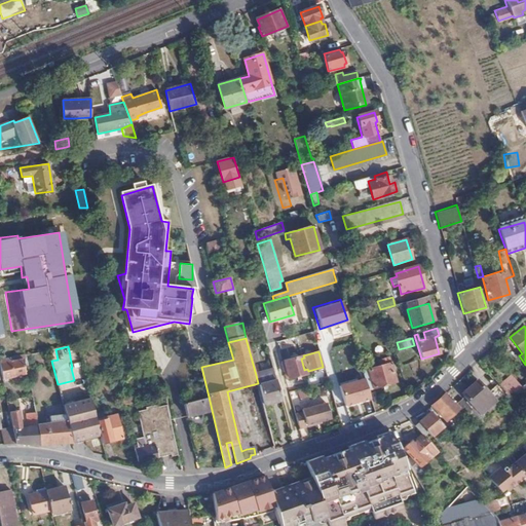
[(301,357),(284,362),(288,378),(305,373),(304,370),(301,359),(301,357)]
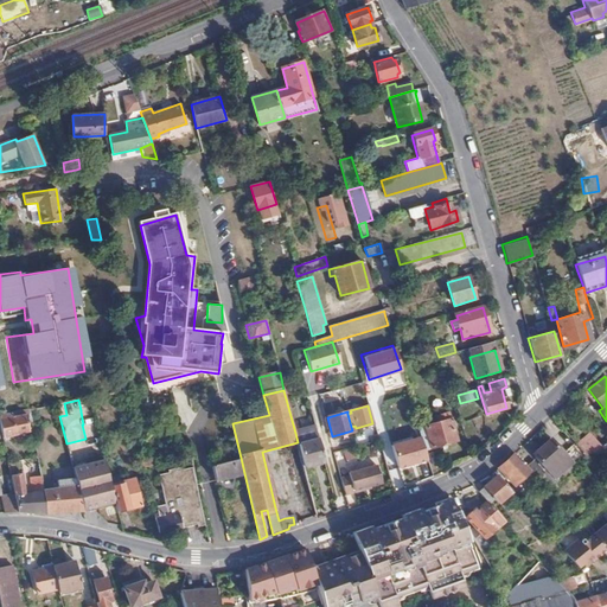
[(0,416),(0,428),(2,439),(27,435),(25,426),(30,425),(29,415),(12,417),(12,414),(0,416)]
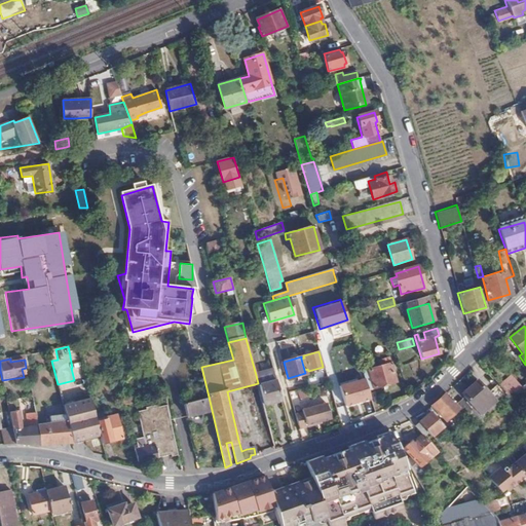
[(389,365),(363,372),(368,390),(395,382),(389,365)]
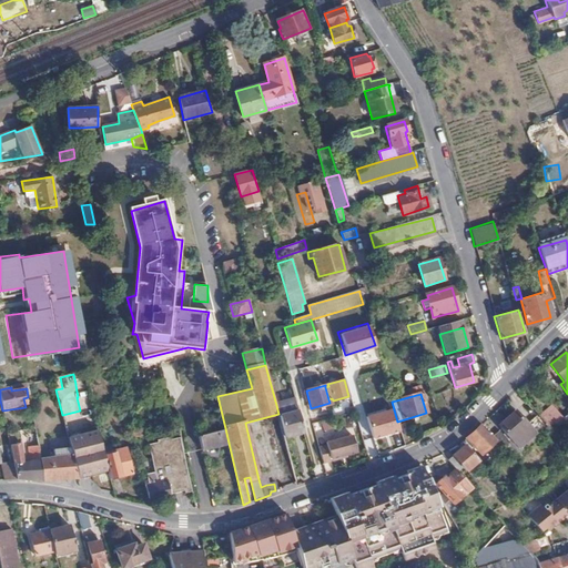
[(284,437),(303,433),(297,413),(294,401),(276,405),(279,414),(284,437)]
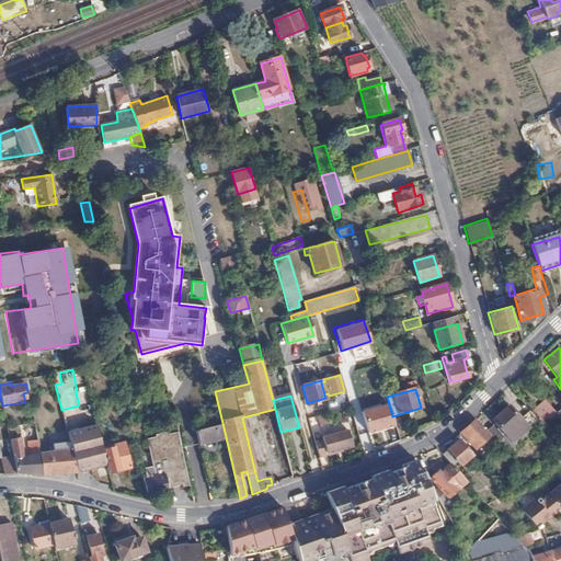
[(361,412),(368,434),(393,425),(386,403),(361,412)]
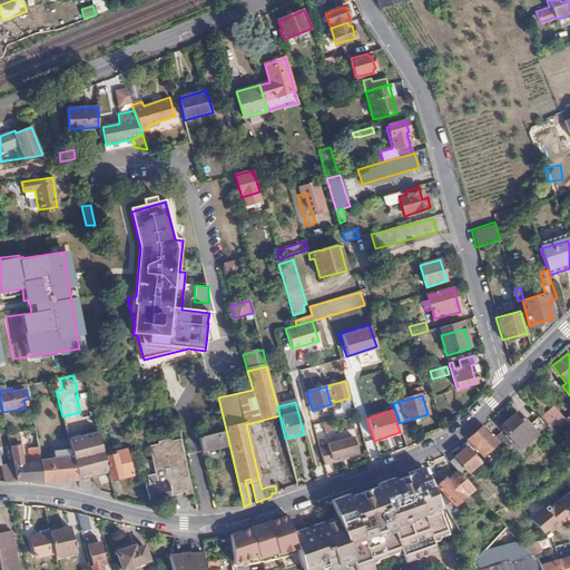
[(512,441),(529,428),(517,413),(500,428),(512,441)]
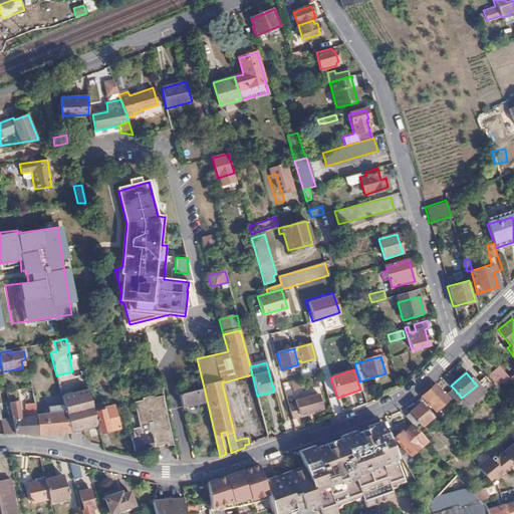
[(513,372),(506,379),(501,384),(507,392),(513,386),(513,372)]
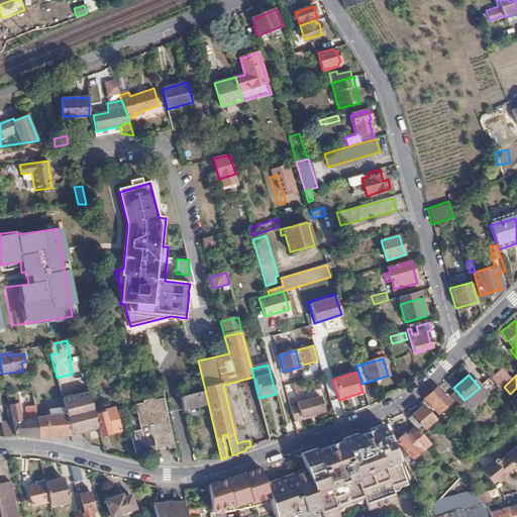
[(505,377),(495,385),(495,386),(499,392),(500,391),(504,387),(509,382),(505,377)]
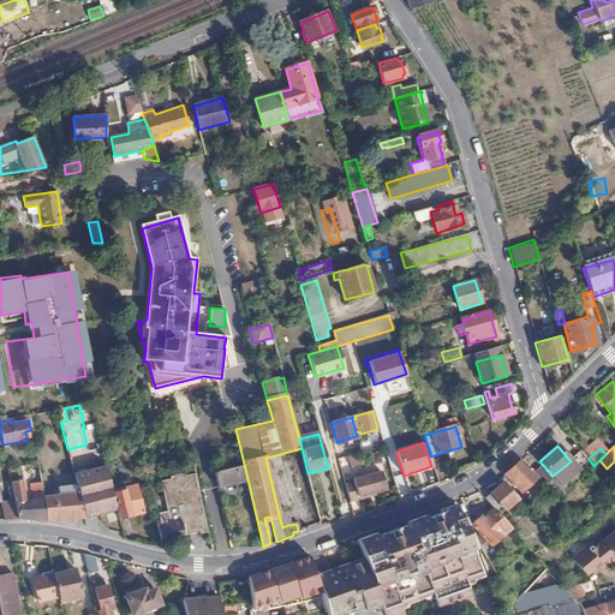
[(520,459),(503,475),(519,493),(536,478),(532,473),(520,459)]
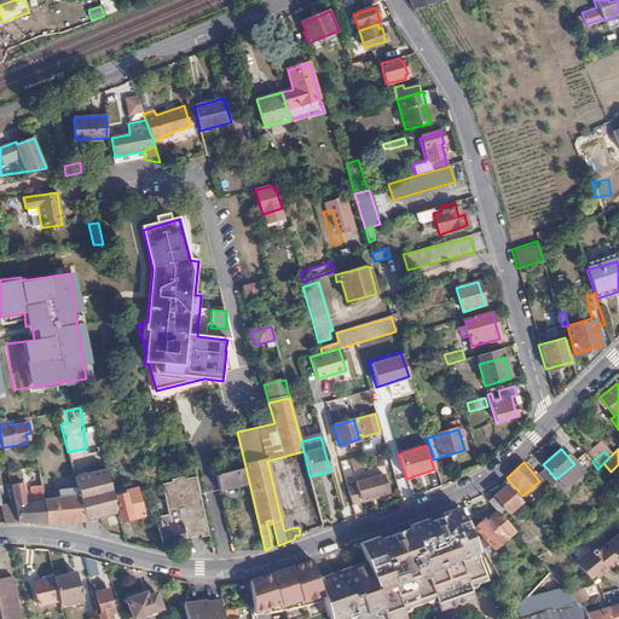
[(603,463),(599,468),(609,482),(617,476),(611,472),(603,463)]
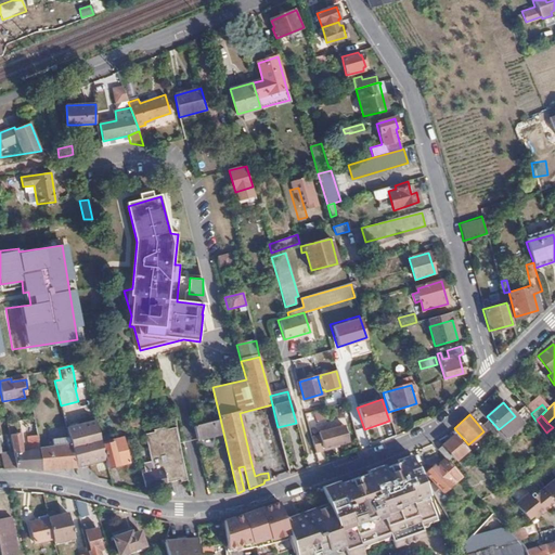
[(140,424),(138,417),(126,420),(128,426),(140,424)]
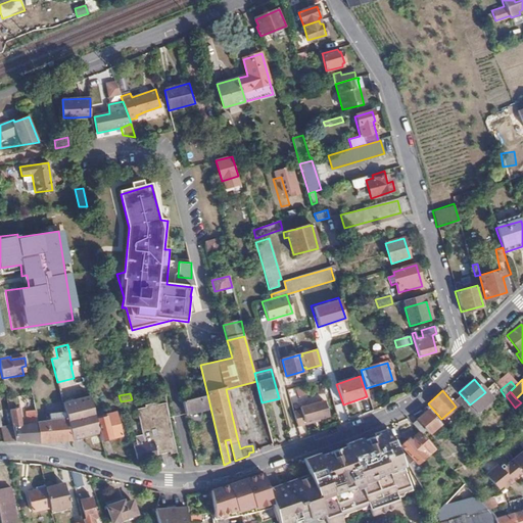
[(186,414),(210,408),(207,394),(183,400),(186,414)]
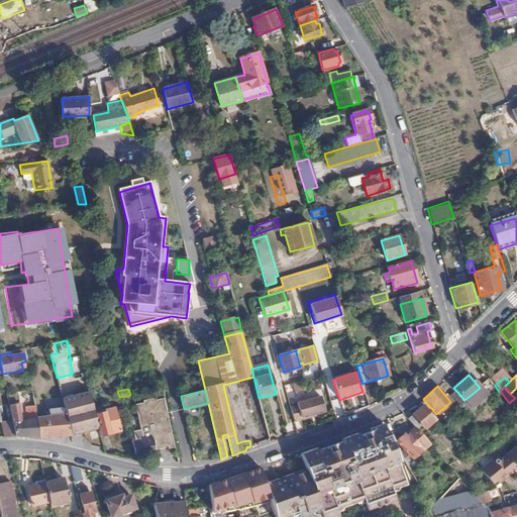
[(97,429),(94,414),(88,393),(61,399),(62,404),(70,435),(97,429)]
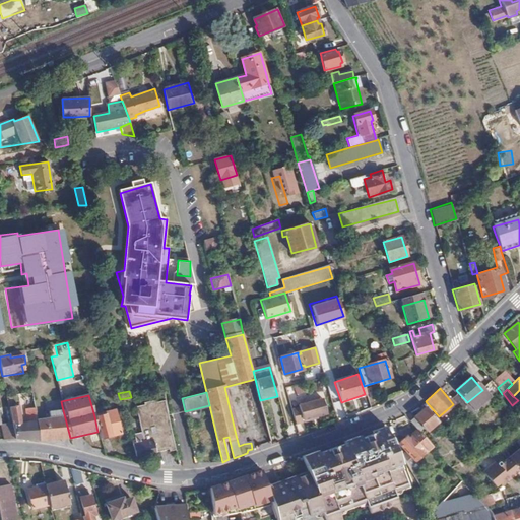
[(450,400),(453,404),(459,410),(464,405),(456,395),(450,400)]
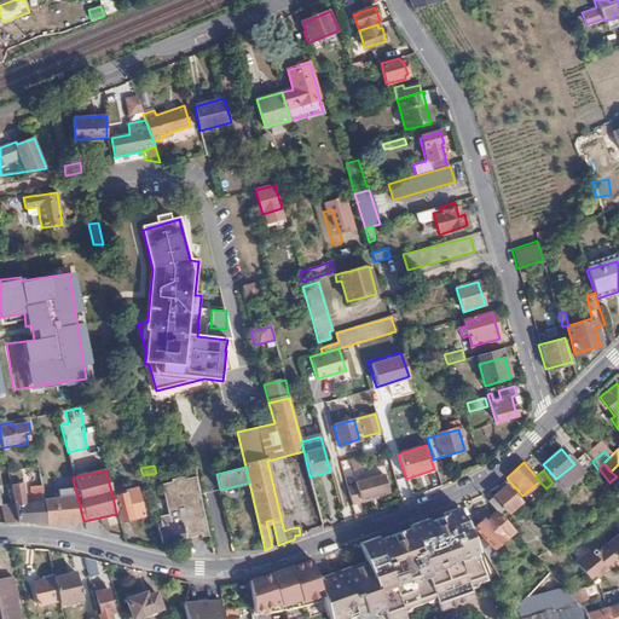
[(347,487),(352,505),(360,503),(359,501),(377,496),(388,492),(383,474),(354,482),(354,485),(347,487)]
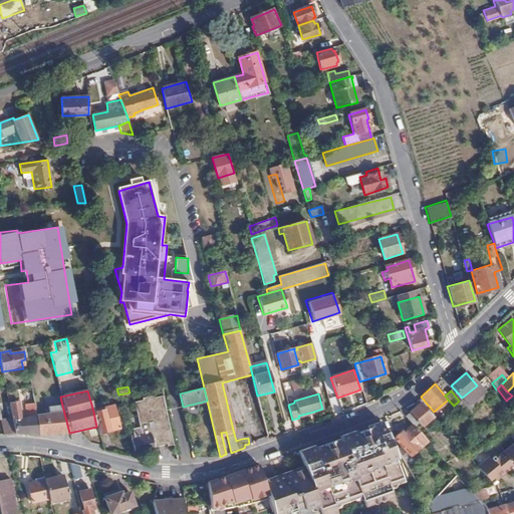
[(25,414),(34,413),(31,395),(26,395),(28,403),(23,405),(25,414)]
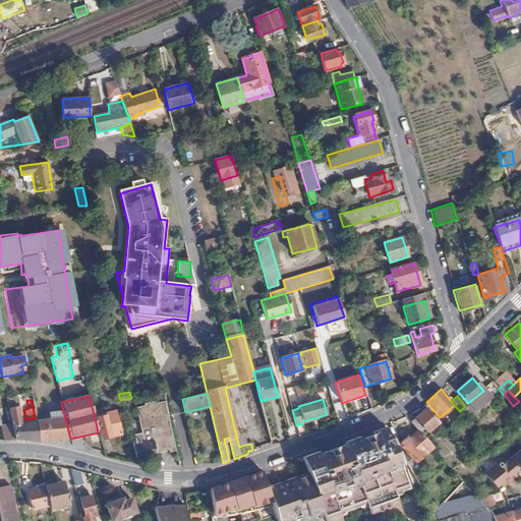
[(170,451),(176,451),(165,400),(155,402),(155,400),(141,403),(142,405),(133,407),(140,433),(142,442),(153,440),(156,453),(157,453),(157,451),(169,450),(170,451)]
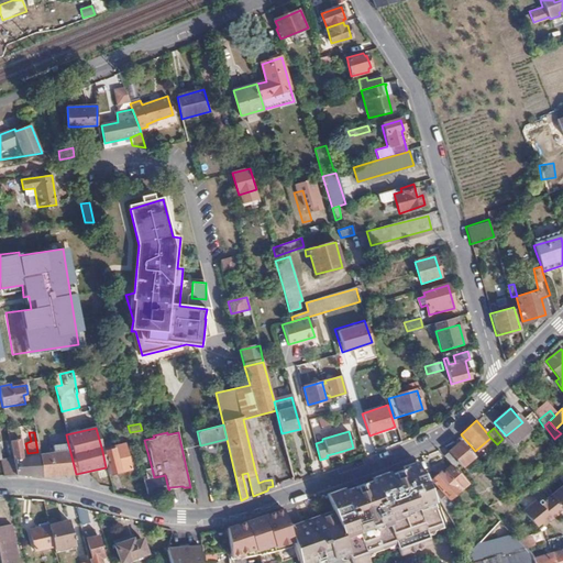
[(42,476),(76,474),(67,440),(50,444),(52,452),(37,454),(42,476)]
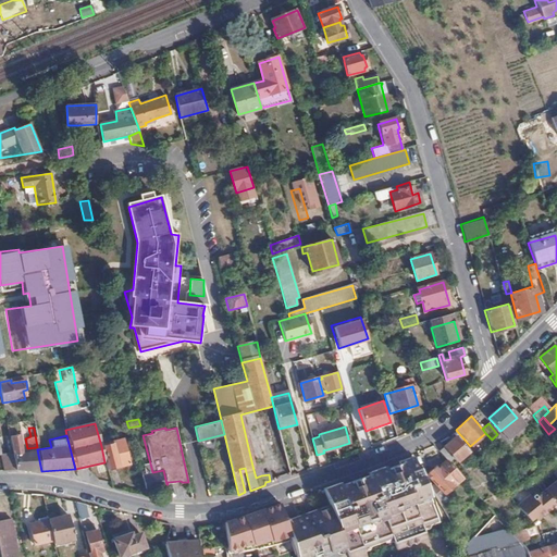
[(11,453),(12,455),(22,453),(19,436),(13,437),(9,438),(11,453)]
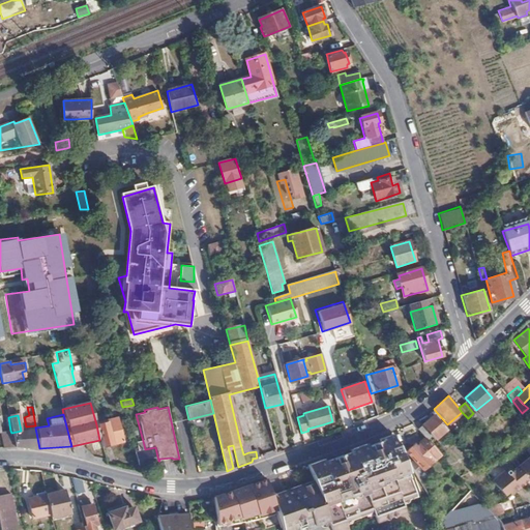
[(417,420),(412,423),(418,430),(425,438),(431,435),(434,439),(445,429),(433,415),(421,425),(417,420)]
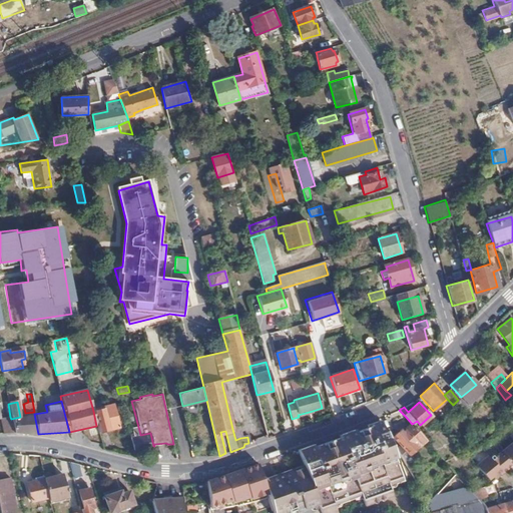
[(96,426),(98,432),(118,427),(112,404),(100,407),(102,410),(93,411),(96,426)]
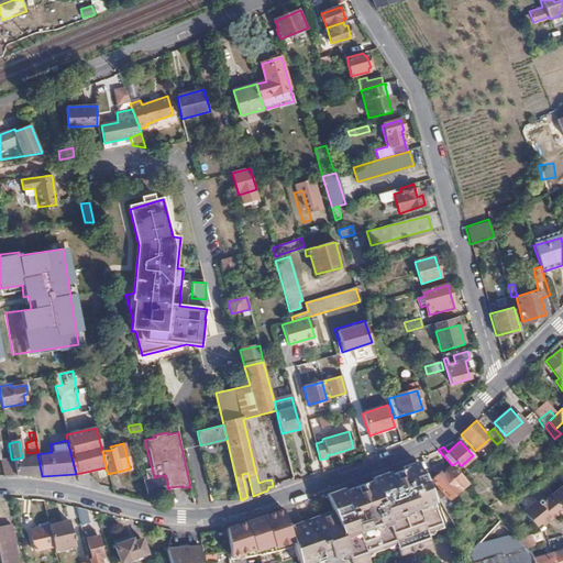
[(12,460),(14,476),(41,476),(42,476),(37,454),(37,452),(28,453),(29,457),(22,457),(12,460)]
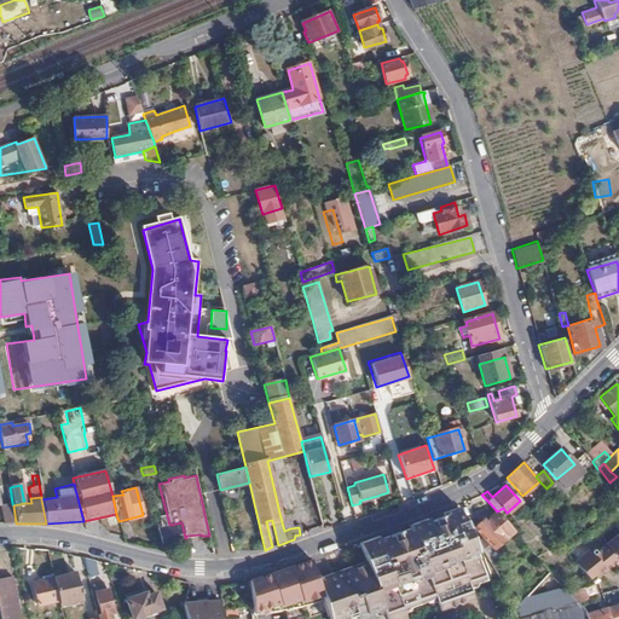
[(0,504),(0,505),(4,524),(16,524),(13,505),(12,503),(0,504)]
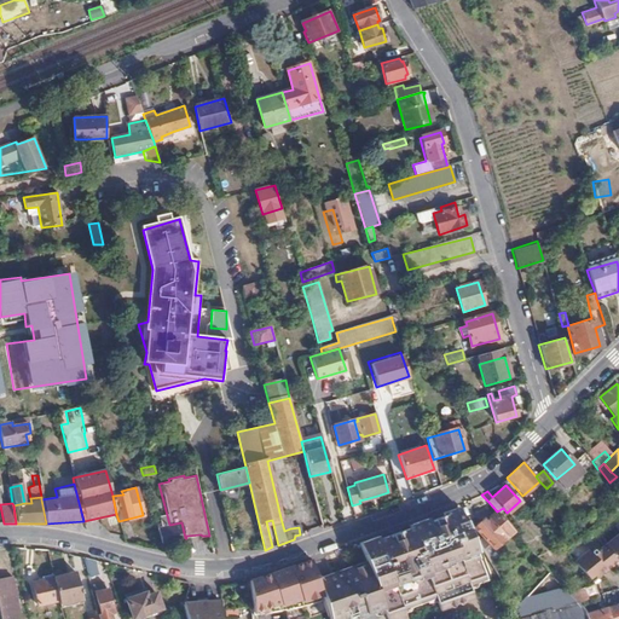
[(320,577),(316,578),(323,601),(324,602),(328,618),(405,618),(404,615),(400,603),(406,602),(409,605),(428,599),(429,595),(434,593),(438,605),(441,612),(475,601),(473,594),(468,583),(474,580),(478,583),(487,579),(479,555),(469,525),(460,508),(447,512),(450,518),(452,525),(435,530),(433,524),(432,518),(414,524),(415,526),(388,536),(387,533),(370,539),(375,557),(320,577)]
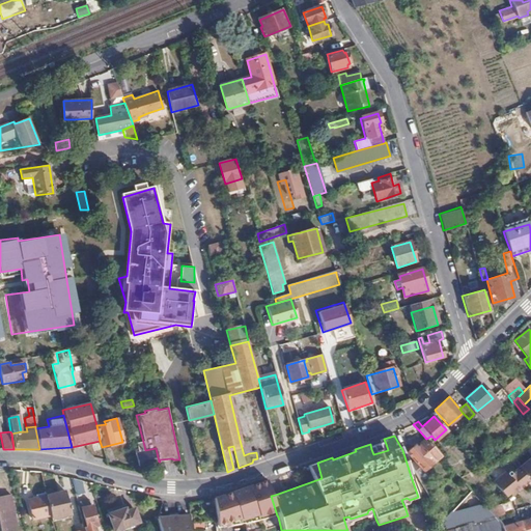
[(426,439),(416,448),(414,446),(407,452),(422,470),(441,455),(426,439)]
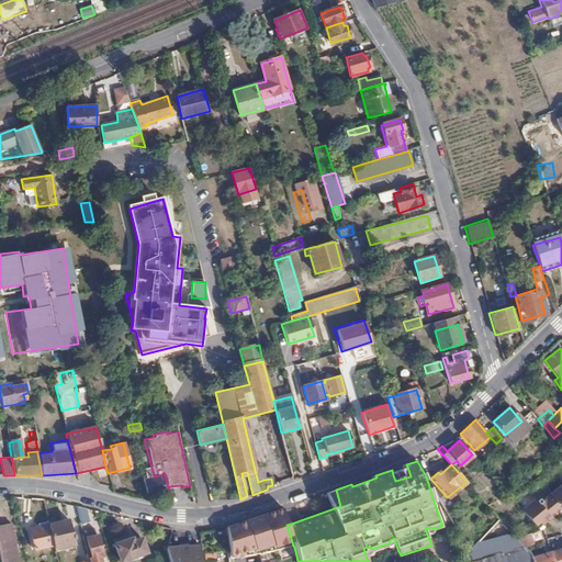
[(145,493),(158,491),(154,476),(152,468),(143,470),(145,479),(142,480),(145,493)]
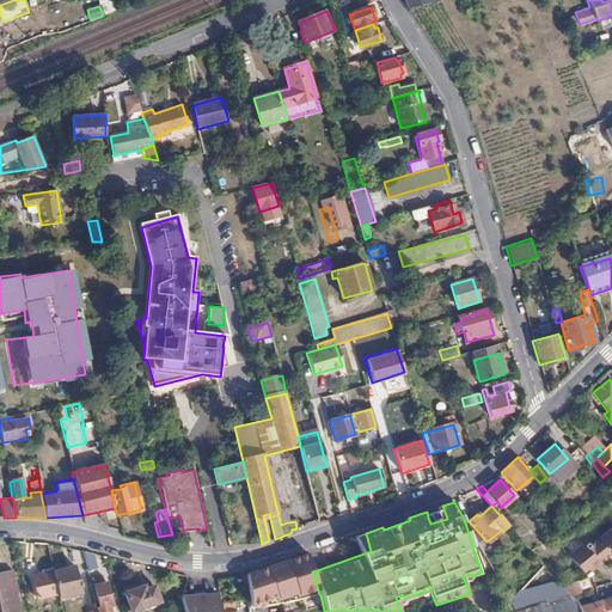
[(445,512),(428,518),(430,524),(447,519),(445,512)]
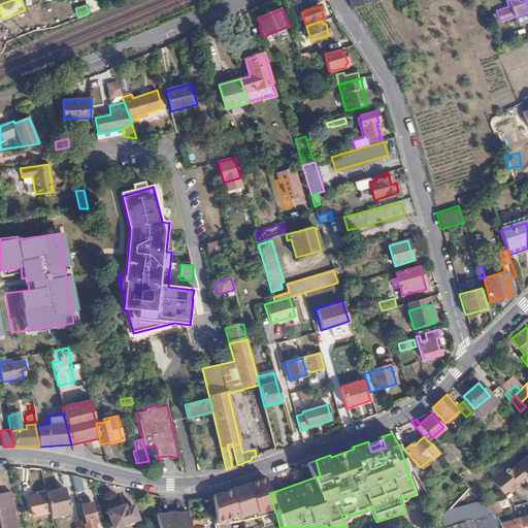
[(149,461),(158,459),(155,446),(144,448),(149,461)]
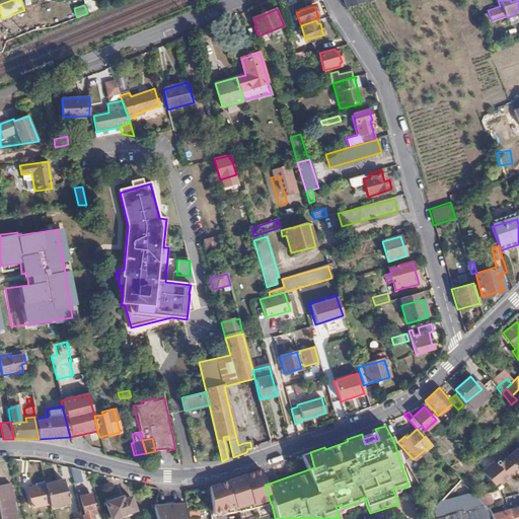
[(518,447),(497,465),(494,461),(480,471),(497,489),(500,488),(499,486),(518,469),(518,470),(518,447)]
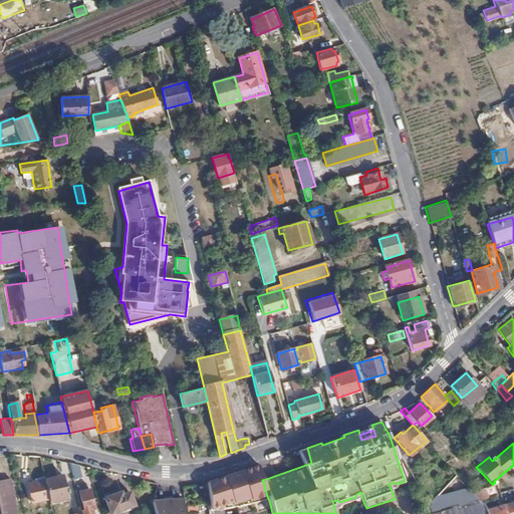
[(71,463),(69,463),(73,477),(79,476),(76,464),(71,463)]
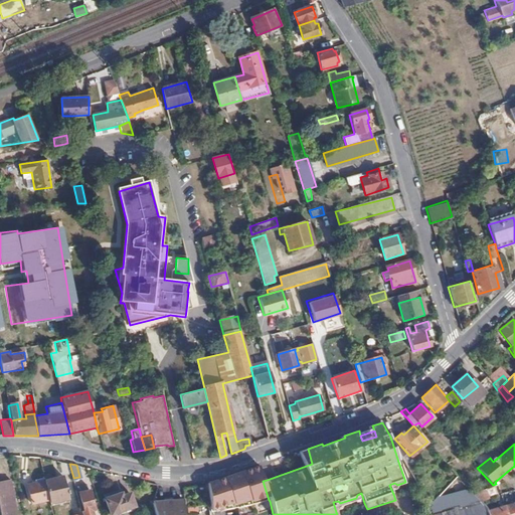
[(207,483),(209,514),(247,505),(254,504),(259,503),(262,502),(269,500),(263,481),(261,473),(258,466),(207,483)]
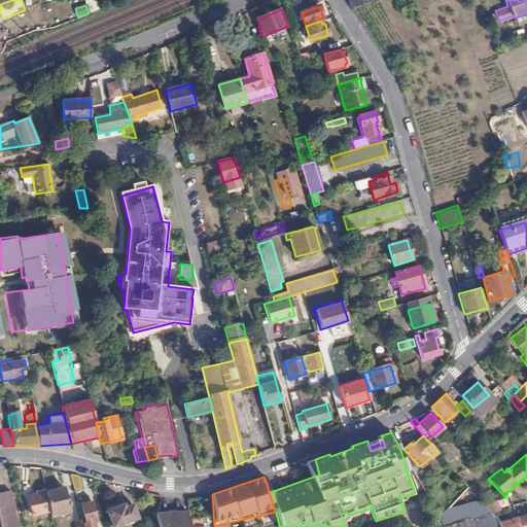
[(65,488),(45,492),(49,512),(50,515),(70,511),(65,488)]
